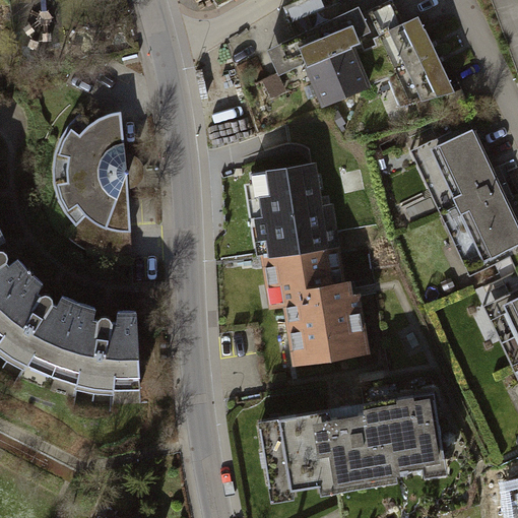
[(360,5),(266,48),(278,75),(304,63),(322,106),(371,85),(370,82),(387,75),(398,107),(409,102),(379,35),(371,37),(375,44),(364,48),(360,37),(371,31),(360,5)]
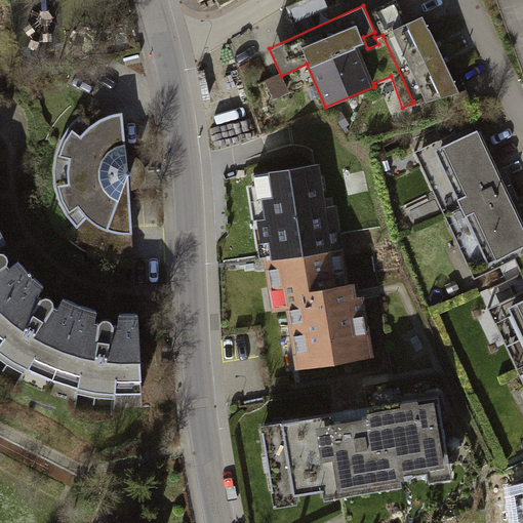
[(406,22),(391,29),(425,101),(459,91),(423,14),(406,22)]
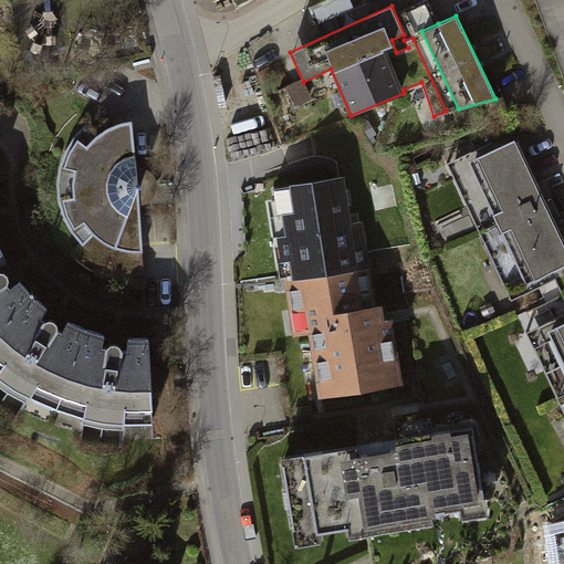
[(493,32),(476,41),(484,59),(502,50),(493,32)]
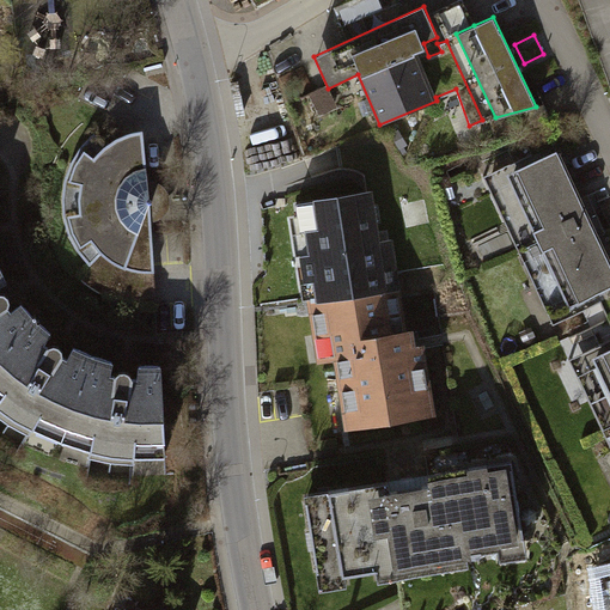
[(150,272),(141,130),(123,133),(101,148),(81,180),(81,208),(93,243),(119,266),(150,272)]
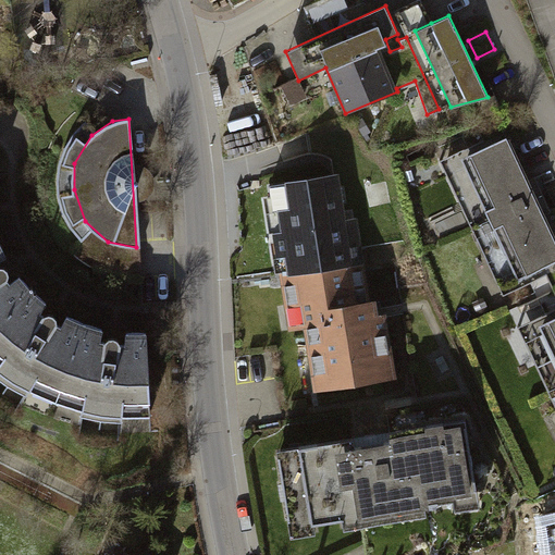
[(554,244),(506,137),(448,163),(505,287),(554,264),(554,244)]
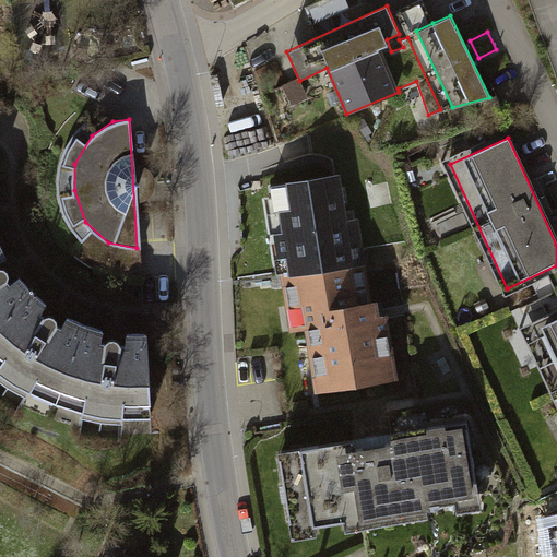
[(340,174),(268,187),(269,196),(262,197),(272,259),(277,258),(288,332),(306,331),(315,394),(358,388),(398,379),(387,313),(379,316),(377,303),(371,304),(356,218),(348,220),(340,174)]
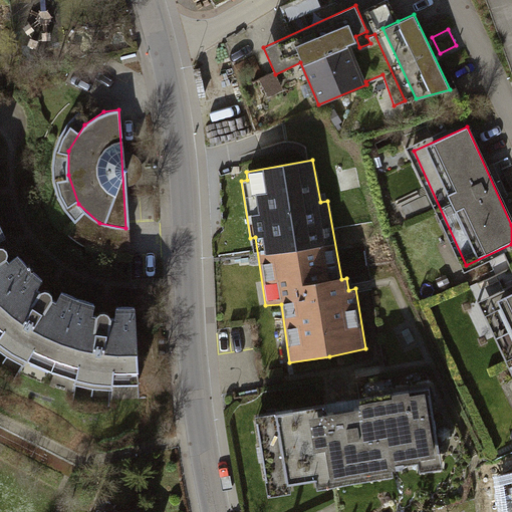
[(0,346),(23,360),(48,369),(74,379),(110,385),(139,384),(135,307),(115,306),(104,306),(93,304),(76,299),(61,291),(55,301),(51,299),(51,294),(48,291),(45,289),(40,291),(36,288),(42,280),(29,268),(17,254),(8,261),(5,258),(7,254),(5,250),(2,247),(0,247),(0,239),(4,237),(0,226),(0,346)]
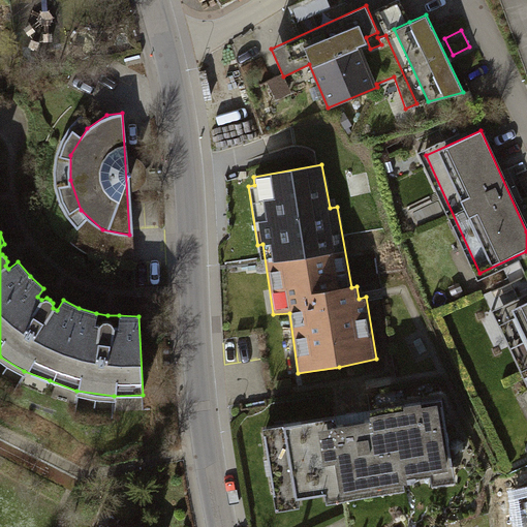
[(526,299),(496,314),(526,377),(526,299)]
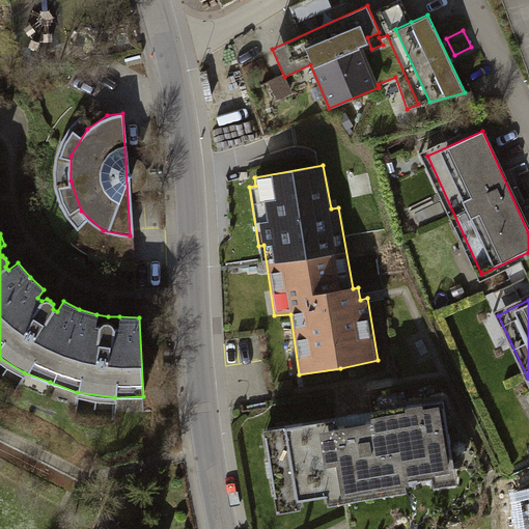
[(337,420),(265,433),(278,512),(300,508),(298,500),(329,495),(331,505),(409,493),(408,486),(434,481),(434,488),(456,483),(443,402),(371,414),(373,424),(339,429),(337,420)]
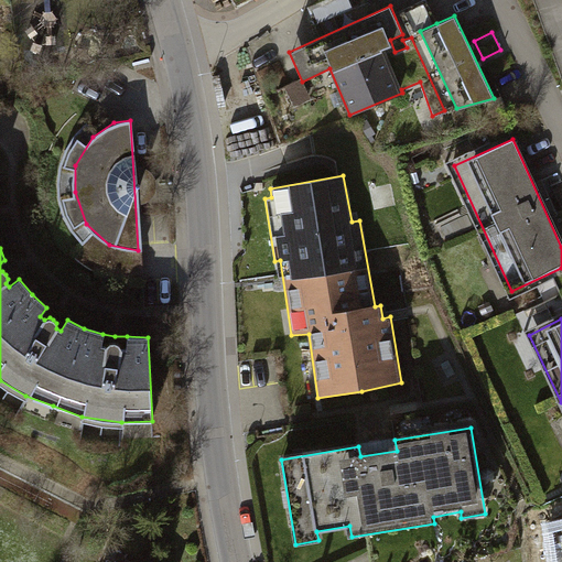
[(561,561),(561,522),(546,527),(550,561),(561,561)]
